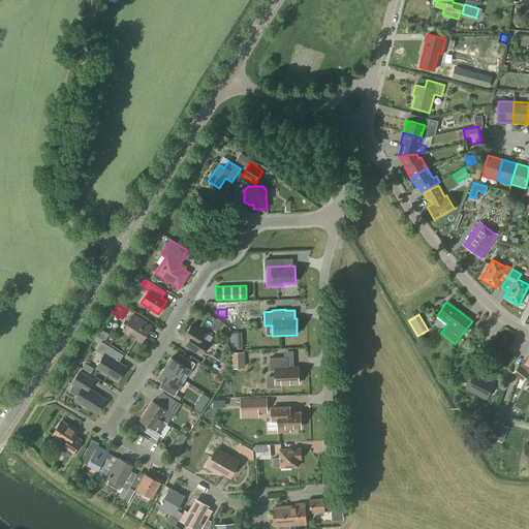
[(141,342),(151,325),(133,315),(123,331),(141,342)]
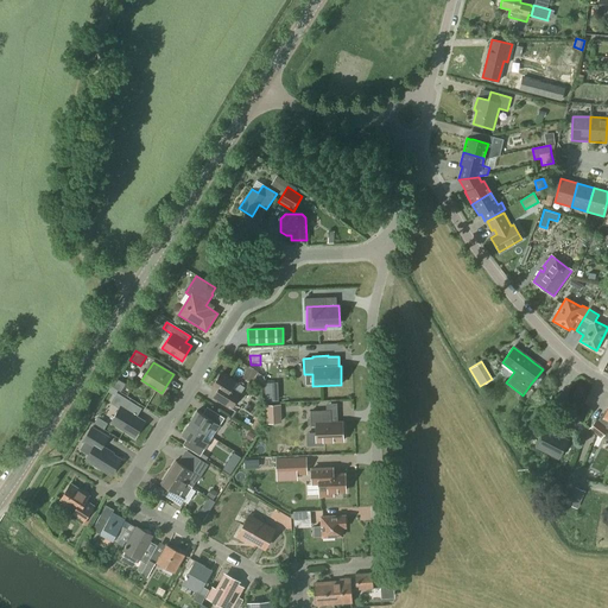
[(230,410),(240,394),(232,388),(235,382),(221,374),(211,388),(216,391),(211,398),(230,410)]
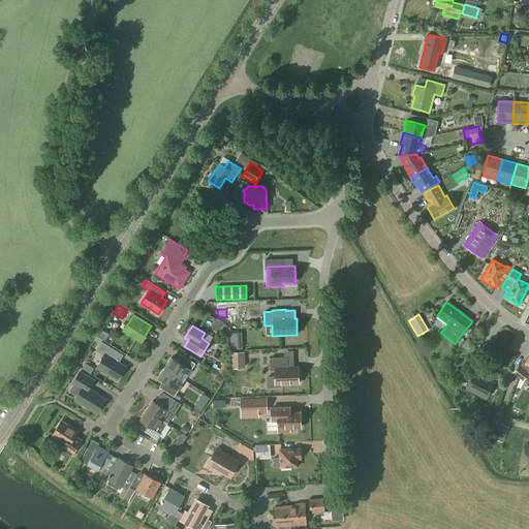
[(242,348),(242,332),(229,332),(230,349),(242,348)]
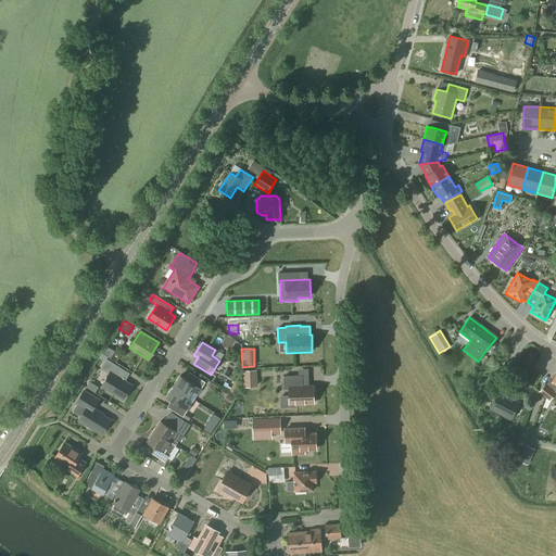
[(239,368),(240,358),(240,353),(231,353),(231,358),(234,358),(234,364),(234,368),(239,368)]
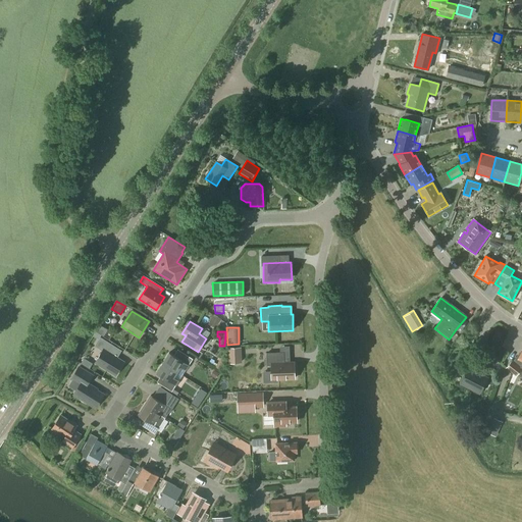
[(115,376),(115,375),(124,362),(117,358),(121,351),(100,337),(94,347),(102,352),(95,363),(115,376)]
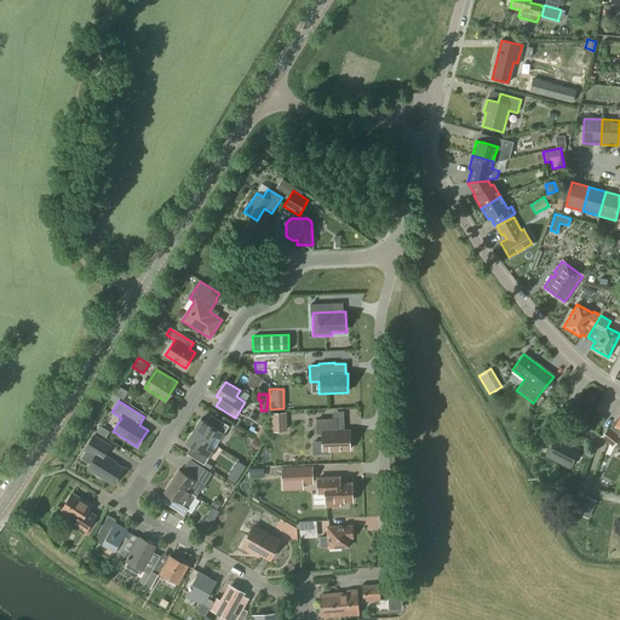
[(193,432),(210,443),(213,436),(220,441),(224,435),(224,434),(229,426),(211,415),(206,423),(200,419),(193,432)]
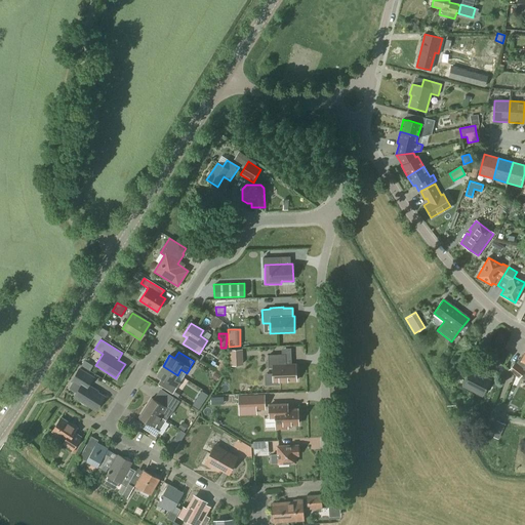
[(524,352),(524,354),(523,353),(516,362),(515,362),(508,370),(519,378),(524,370),(523,369),(524,365),(524,352)]
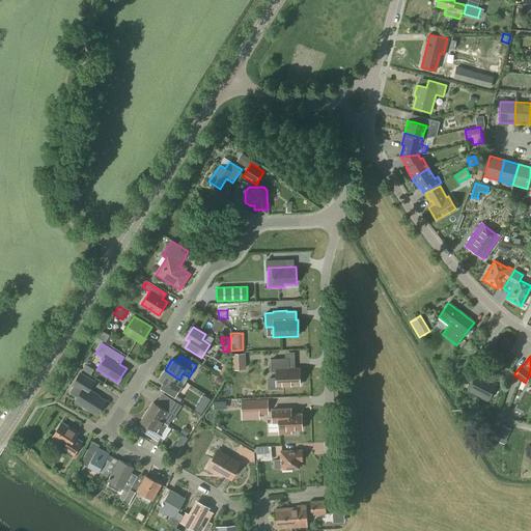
[(270,359),(271,364),(271,370),(271,372),(275,372),(275,378),(275,387),(282,387),(300,386),(299,367),(295,367),(288,368),(288,358),(284,358),(270,359)]
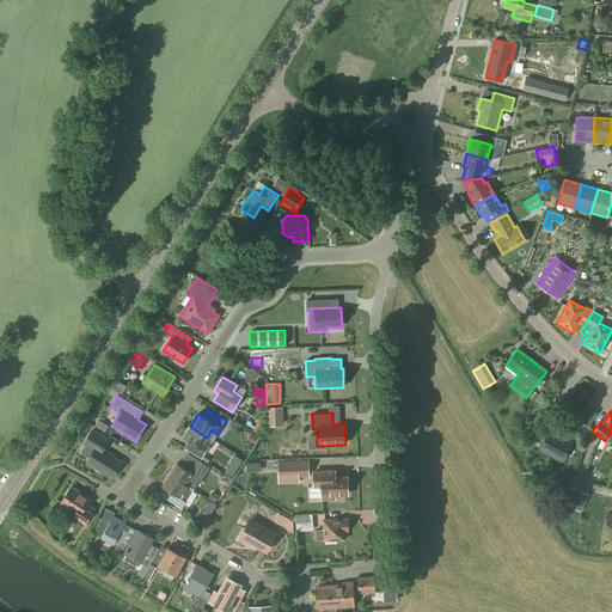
[(97,420),(93,426),(103,432),(108,426),(97,420)]
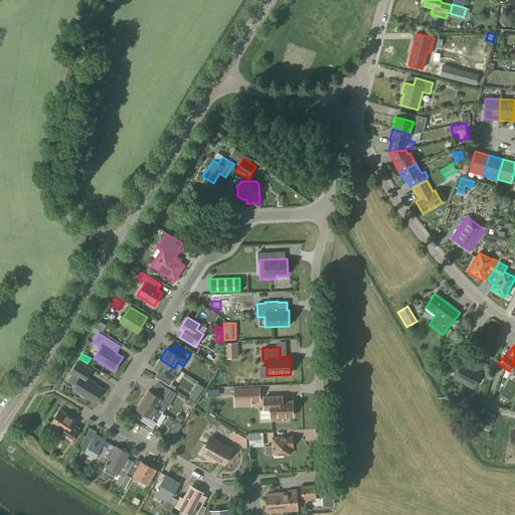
[(171,372),(174,368),(160,359),(154,368),(158,371),(154,377),(163,382),(163,383),(170,387),(174,390),(176,387),(170,384),(173,380),(173,381),(177,376),(171,372)]
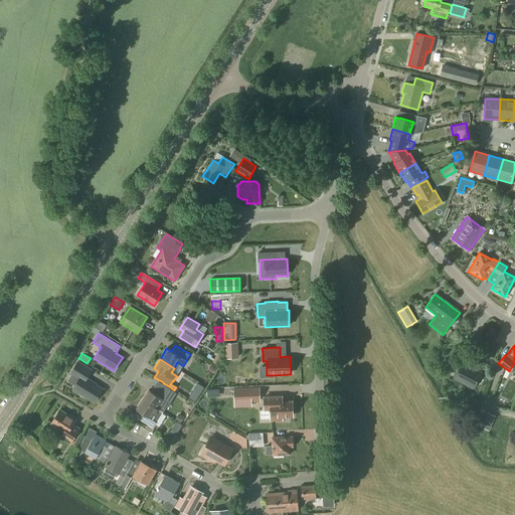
[(94,403),(103,389),(87,379),(93,370),(77,361),(68,374),(78,380),(72,389),(94,403)]
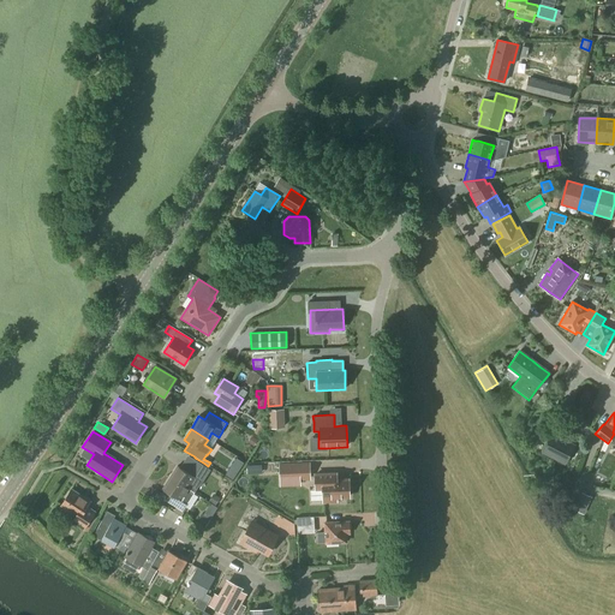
[(561,443),(561,442),(550,437),(543,452),(565,464),(573,446),(563,441),(561,443)]
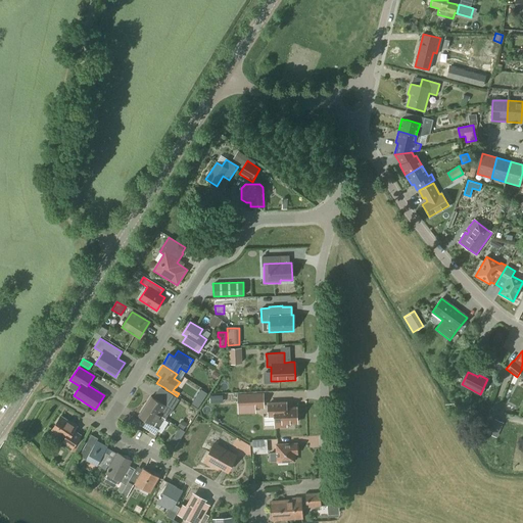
[(494,387),(497,380),(492,378),(488,384),(494,387)]
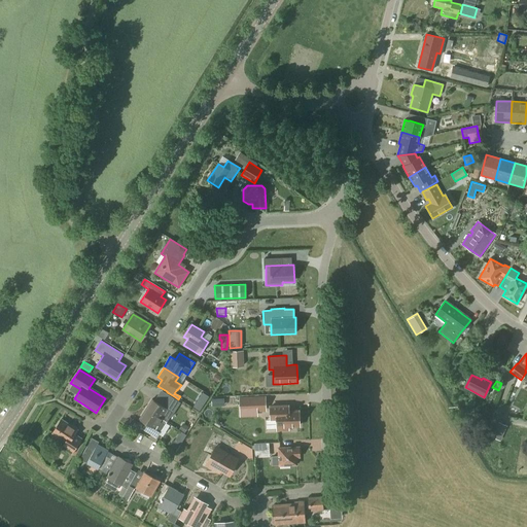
[(204,403),(208,396),(202,392),(198,399),(204,403)]
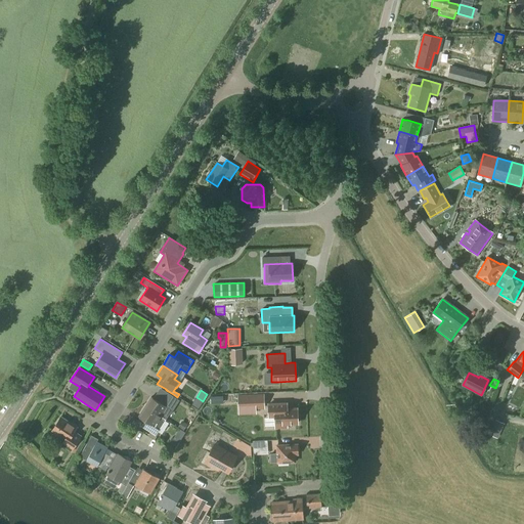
[(151,398),(145,407),(160,417),(165,420),(169,415),(170,415),(172,411),(171,410),(168,408),(175,398),(168,393),(161,403),(158,401),(151,398)]
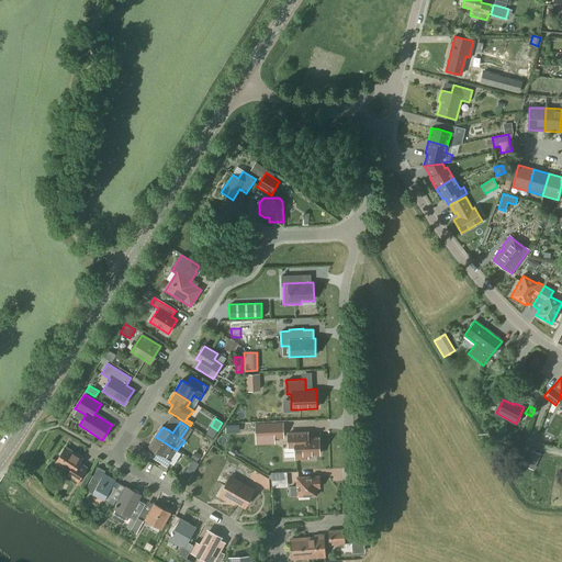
[(273,438),(272,423),(255,424),(255,439),(273,438)]
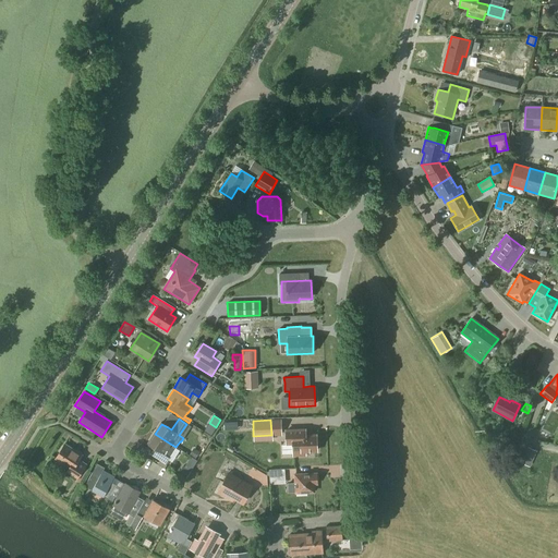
[(316,434),(305,434),(305,428),(284,429),(286,445),(292,445),(292,453),(292,457),(306,457),(305,452),(317,452),(316,434)]
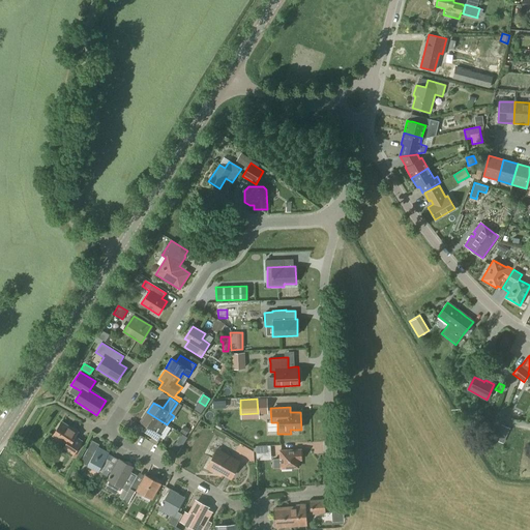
[(167,424),(162,421),(147,412),(141,422),(155,432),(151,437),(157,441),(167,424)]
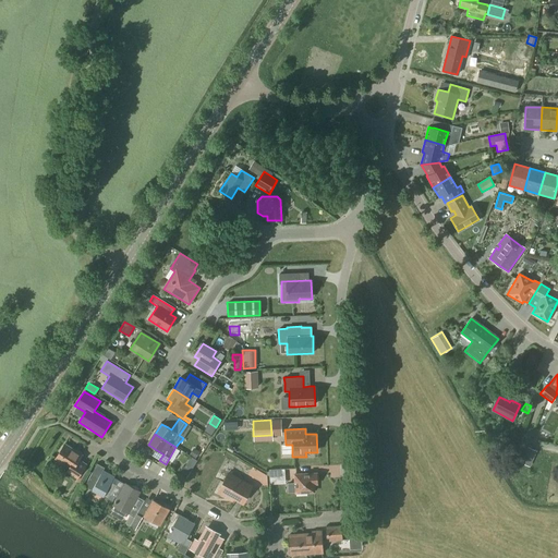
[(80,483),(87,470),(84,468),(86,464),(80,459),(82,456),(64,445),(55,460),(68,469),(64,474),(75,482),(76,481),(80,483)]
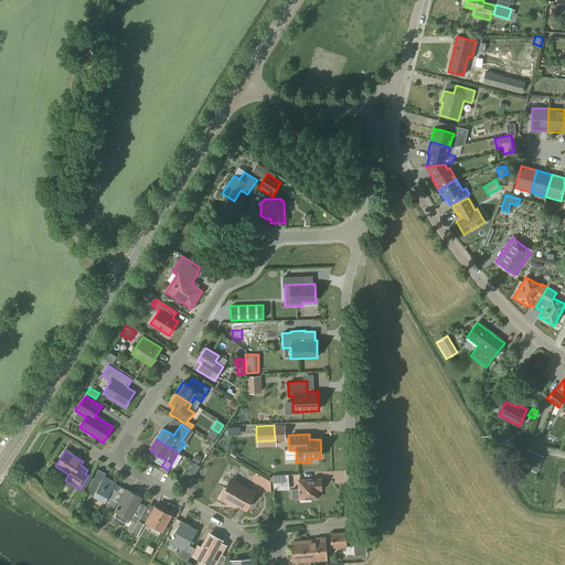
[(536,472),(544,457),(534,451),(526,468),(536,472)]
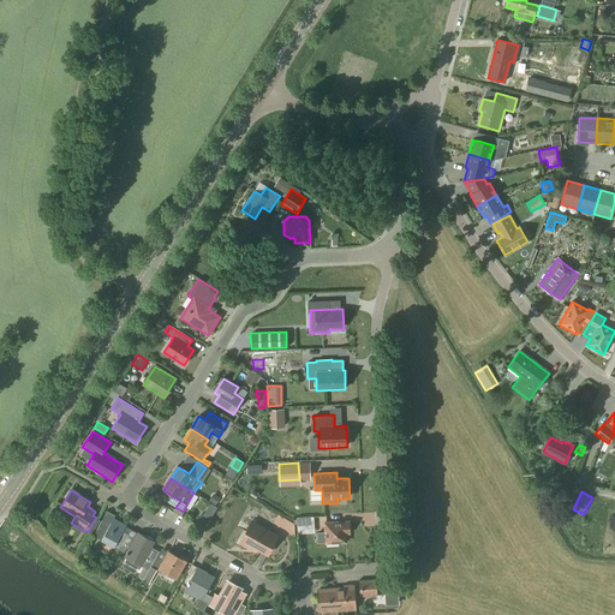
[(201,521),(207,526),(220,507),(214,502),(201,521)]
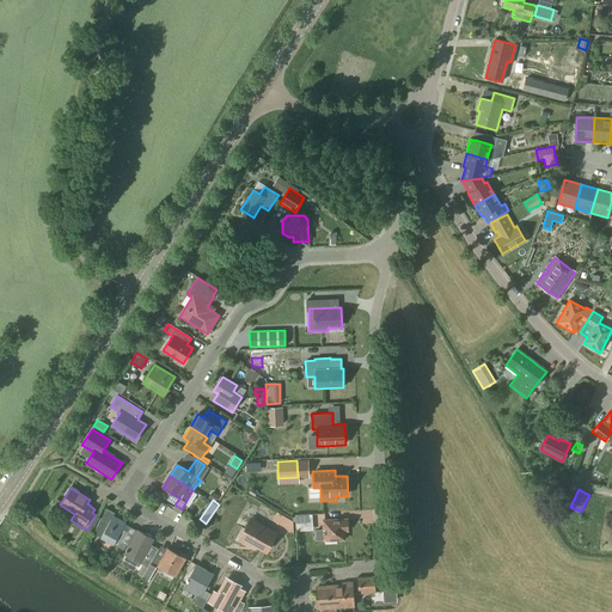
[(118,548),(122,543),(127,532),(121,530),(124,524),(112,516),(109,522),(101,518),(92,533),(101,538),(118,548)]
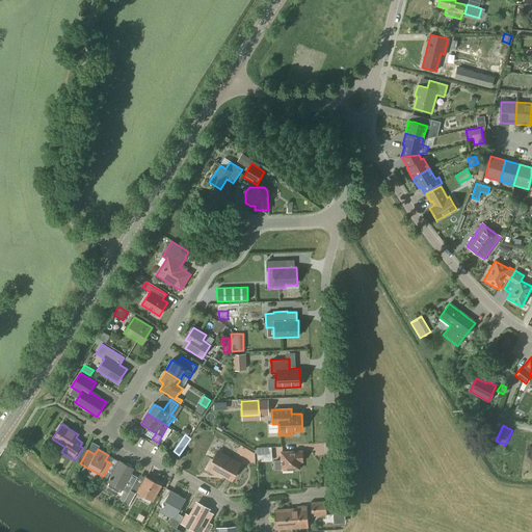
[(232,480),(240,463),(217,451),(207,470),(217,475),(218,473),(232,480)]
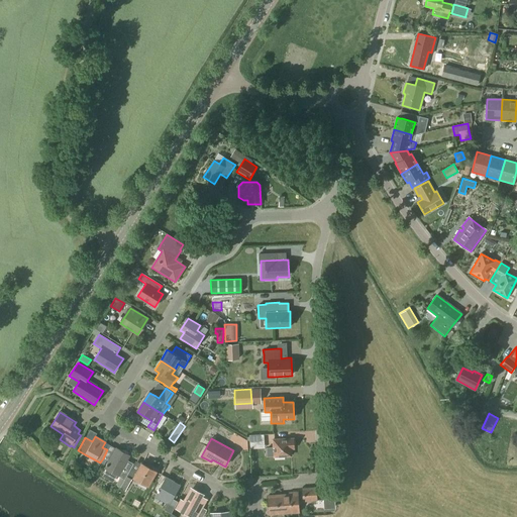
[(267,457),(274,456),(291,455),(291,448),(294,448),(293,439),(275,440),(273,440),(273,441),(274,447),(266,447),(266,448),(267,457)]
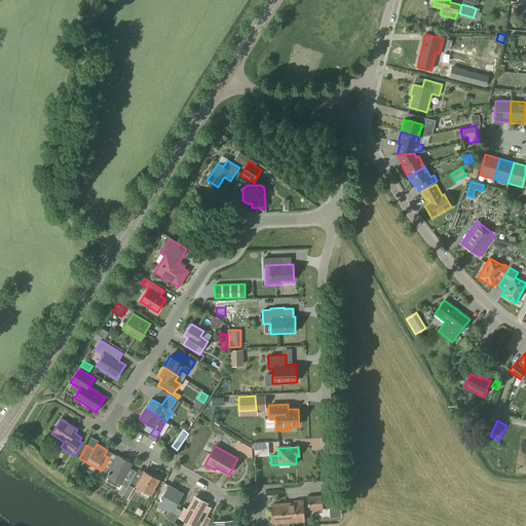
[(110,470),(106,477),(120,485),(123,487),(122,487),(121,487),(117,494),(119,495),(122,496),(126,488),(132,481),(136,473),(129,468),(133,463),(118,456),(117,456),(110,470)]
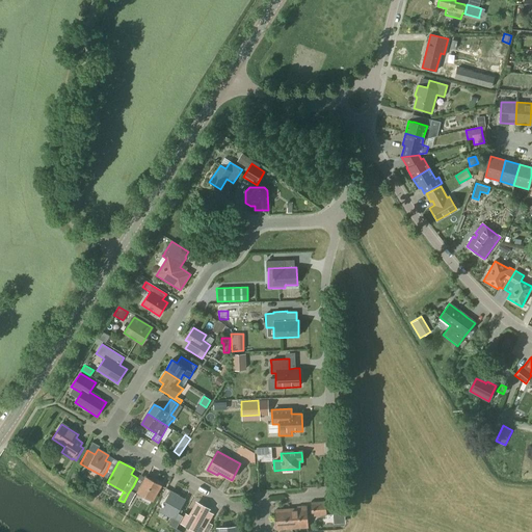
[(89,485),(95,490),(103,484),(98,478),(89,485)]
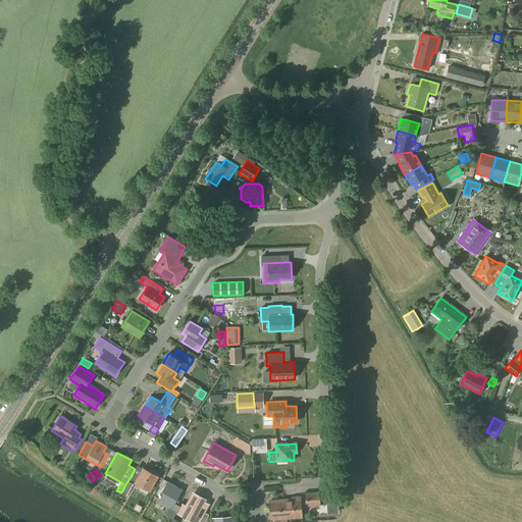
[(149,491),(157,476),(143,469),(135,483),(149,491)]
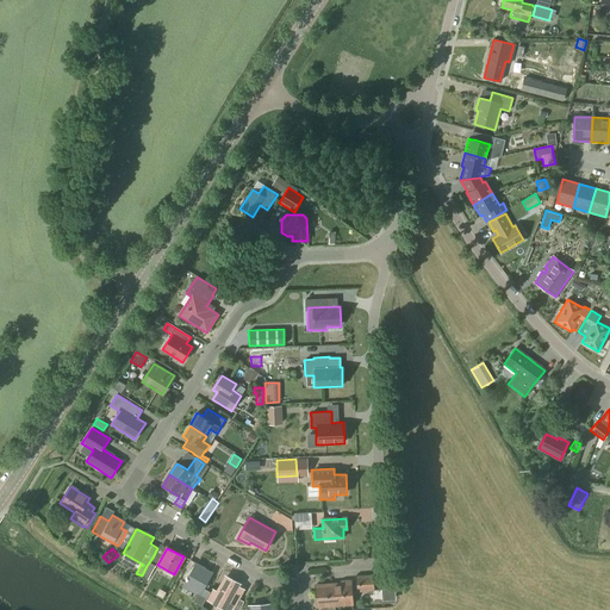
[(148,580),(155,567),(149,564),(142,577),(148,580)]
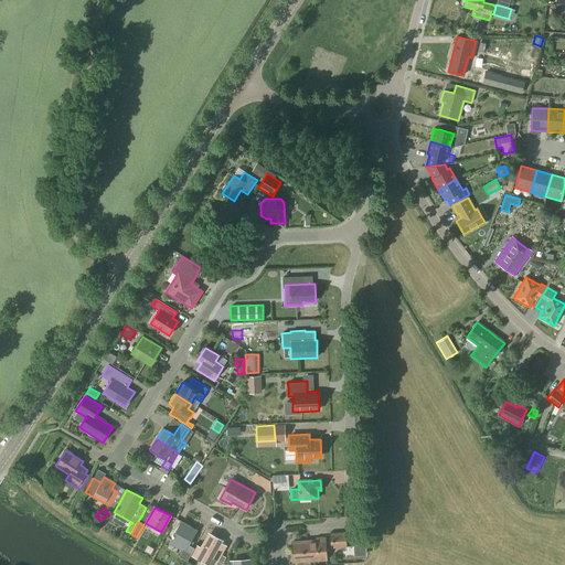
[(181,522),(170,543),(182,551),(179,558),(185,562),(193,548),(191,547),(193,542),(191,541),(196,530),(181,522)]
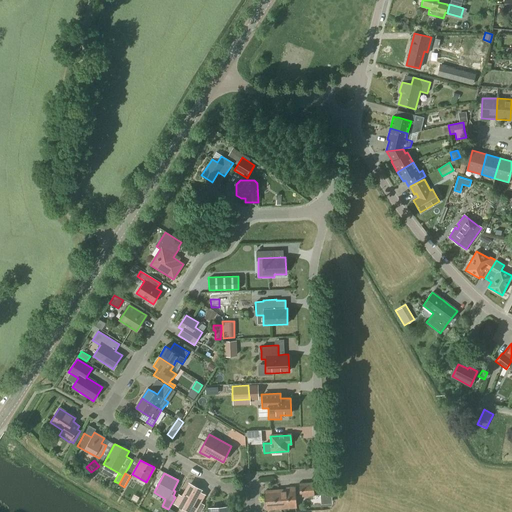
[(299,497),(314,496),(313,482),(299,483),(299,497)]
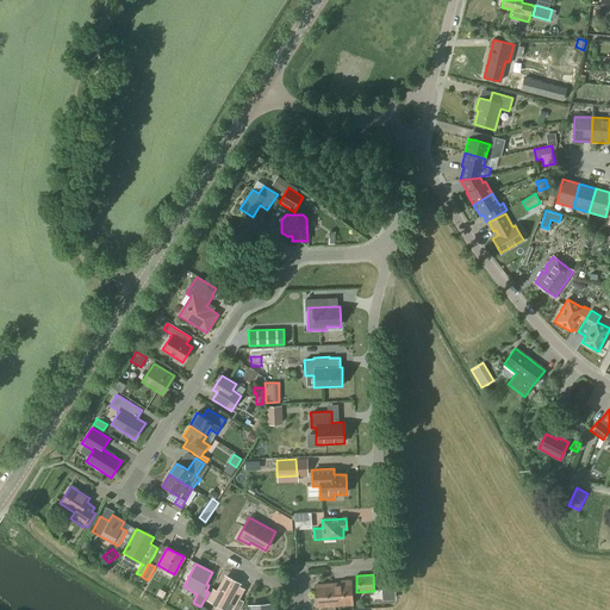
[(212,587),(206,601),(224,609),(238,609),(243,602),(237,599),(242,590),(236,586),(238,584),(226,577),(218,591),(212,587)]
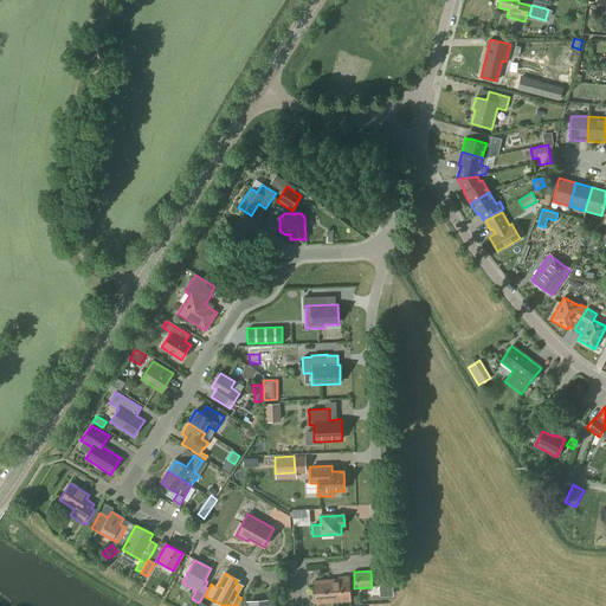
[(315,603),(349,600),(348,580),(314,582),(315,603)]
